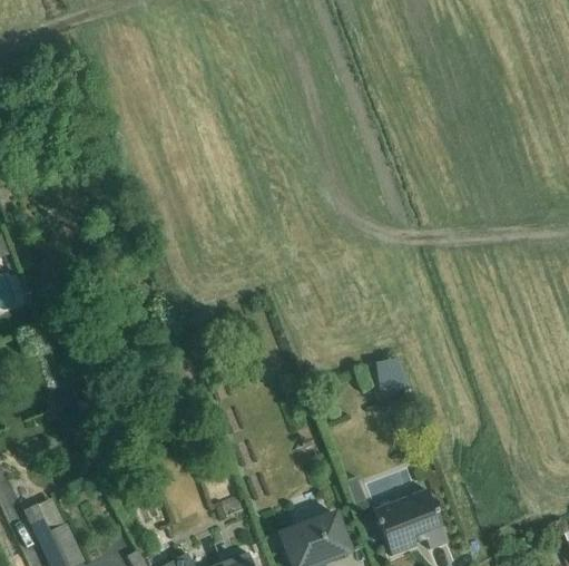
[(0,256),(10,253),(1,232),(0,232),(0,256)]
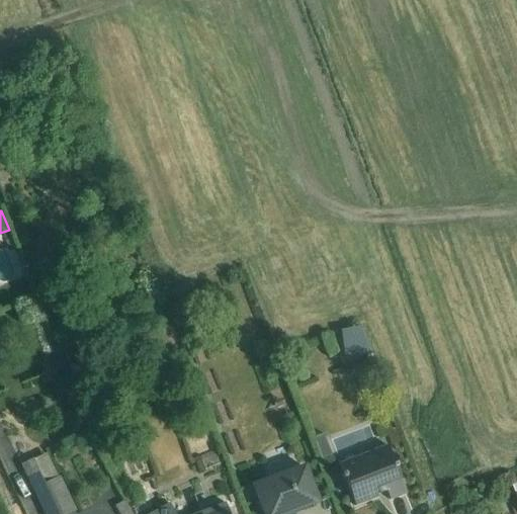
[(358,333),(356,324),(347,326),(348,327),(340,331),(345,358),(363,355),(360,333),(358,333)]
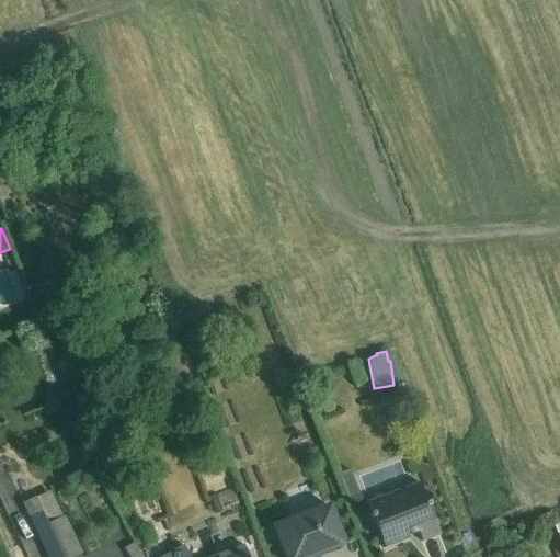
[(421,479),(367,500),(385,546),(411,536),(410,534),(420,531),(423,540),(441,533),(421,479)]
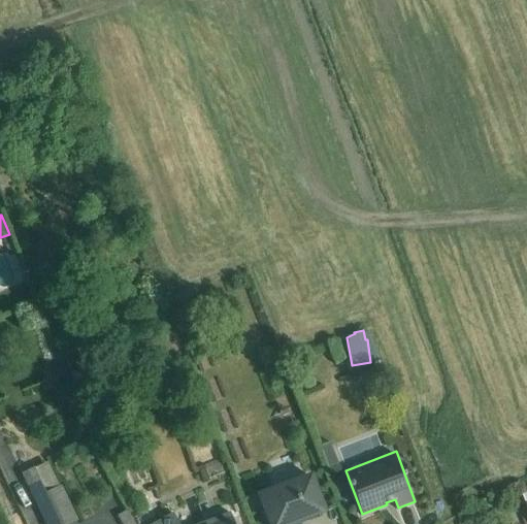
[(60,484),(48,459),(34,466),(34,465),(22,471),(46,523),(67,523),(79,519),(62,483),(60,484)]
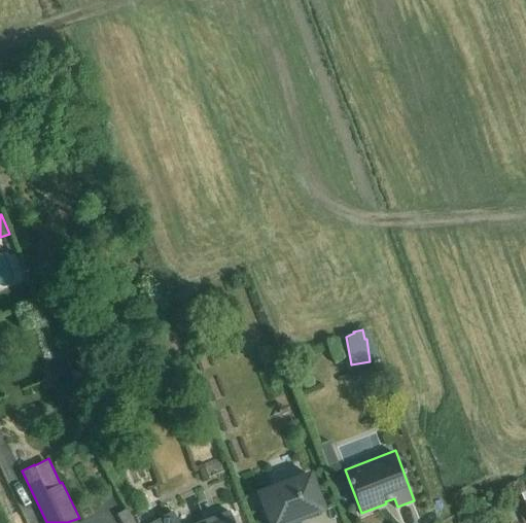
[(310,471),(257,490),(270,522),(299,522),(297,519),(324,509),(310,471)]
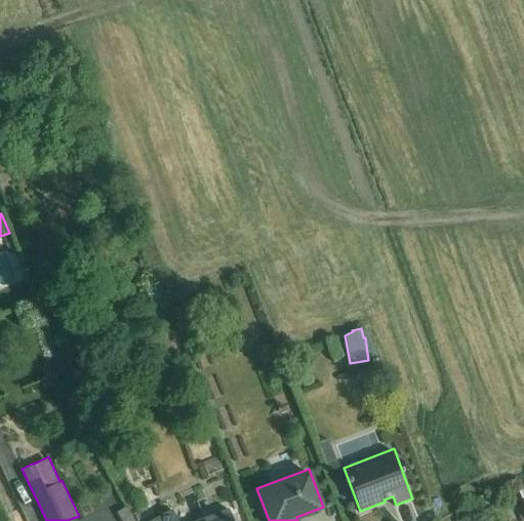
[(135,520),(126,505),(117,511),(122,520),(135,520)]
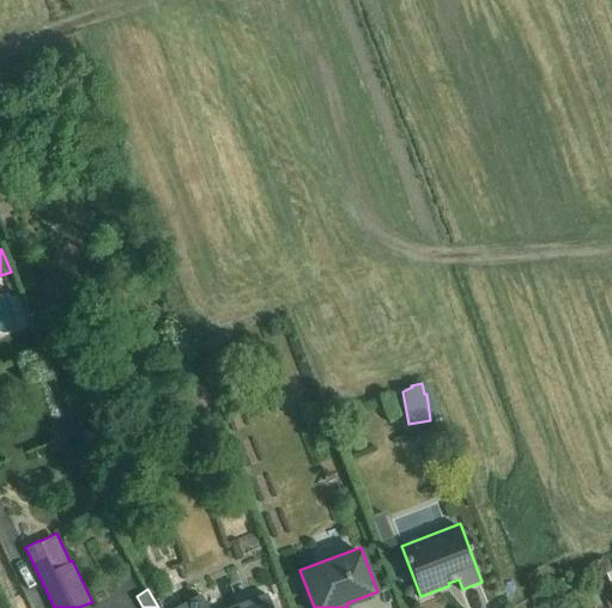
[(273,607),(267,591),(224,607),(210,607),(201,591),(173,607),(273,607)]
